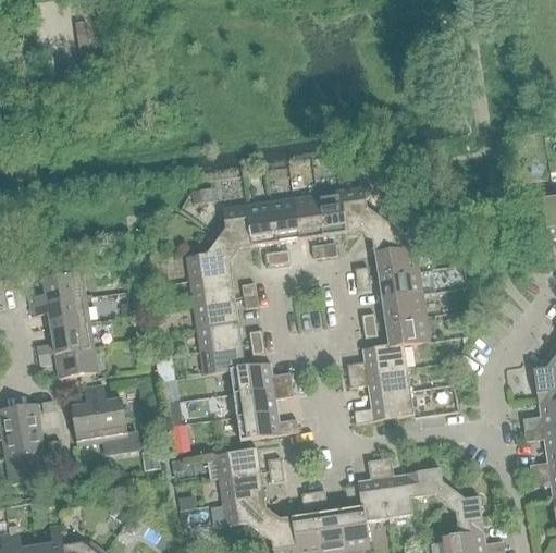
[(370,176),(382,174),(380,161),(368,163),(370,176)]
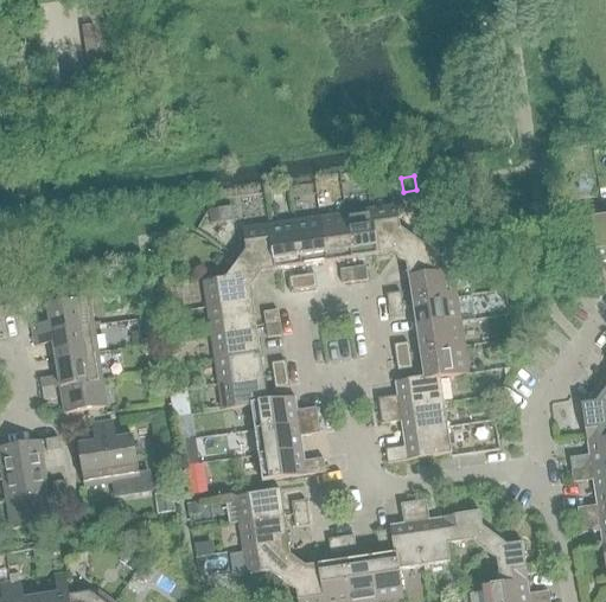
[(394,253),(408,231),(400,225),(396,203),(369,207),(376,253),(390,250),(394,253)]
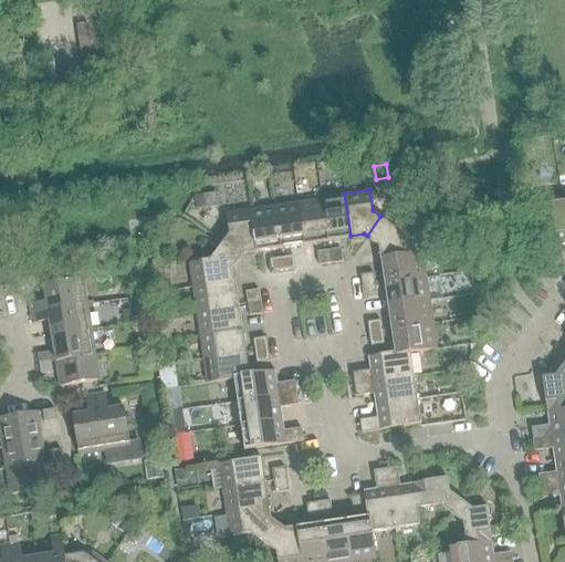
[(206,205),(218,204),(216,190),(203,191),(206,205)]
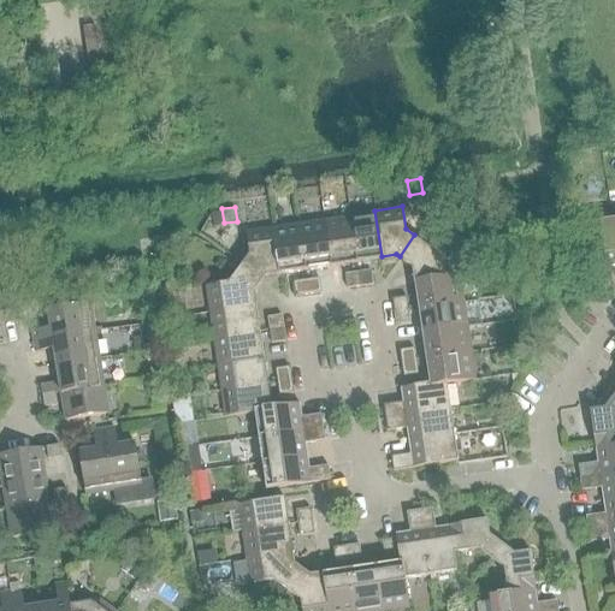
[(356,260),(382,256),(374,211),(349,214),(356,260)]
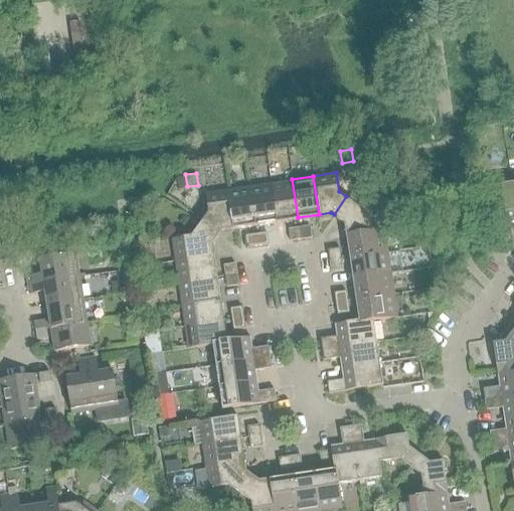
[(298,217),(292,179),(271,182),(276,220),(298,217)]
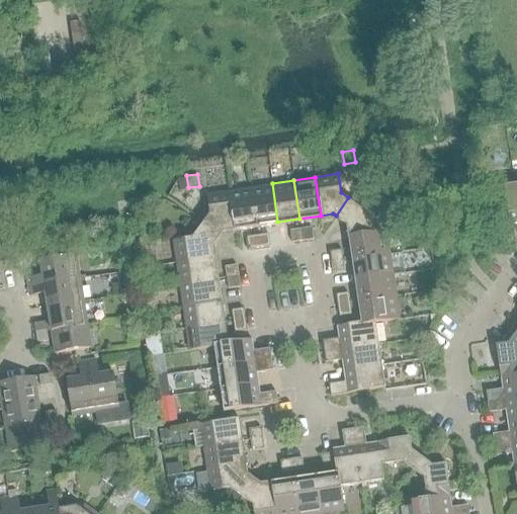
[(510,222),(516,220),(516,197),(514,182),(492,185),(500,240),(512,238),(510,222)]
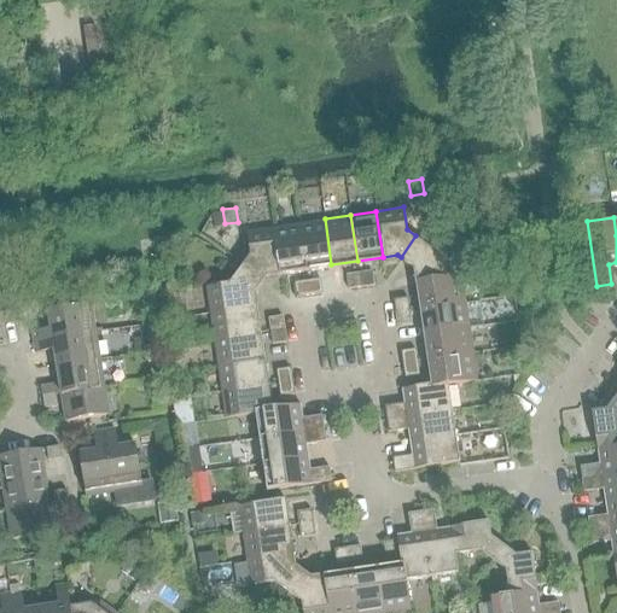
[(331,264),(325,219),(298,222),(306,268),(331,264)]
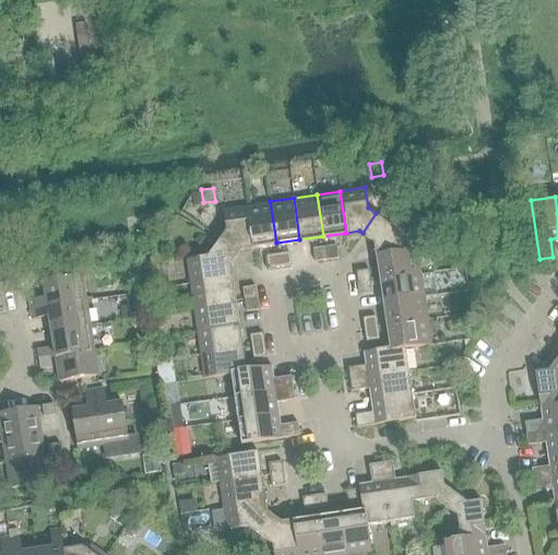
[(253,246),(276,243),(270,201),(247,204),(253,246)]
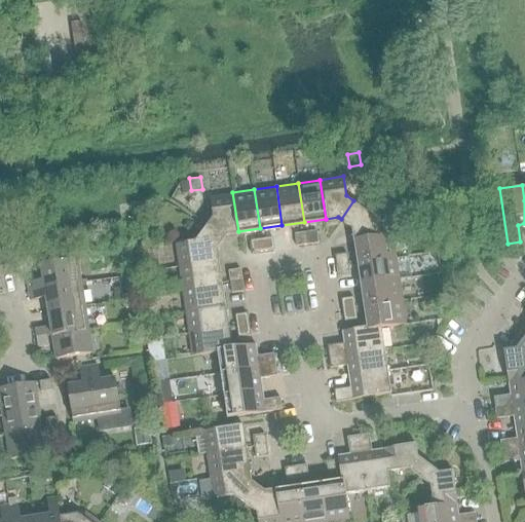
[(238,231),(232,192),(210,195),(213,215),(207,223),(224,236),(226,233),(238,231)]
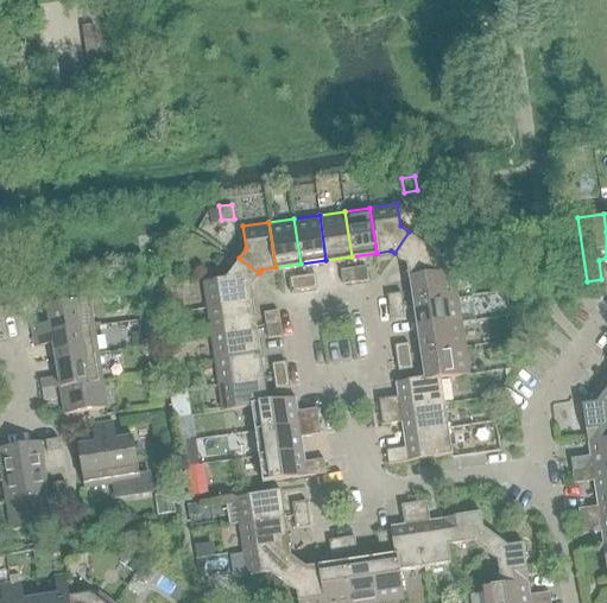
[(396,254),(398,255),(413,235),(411,234),(409,232),(394,253),(396,254)]
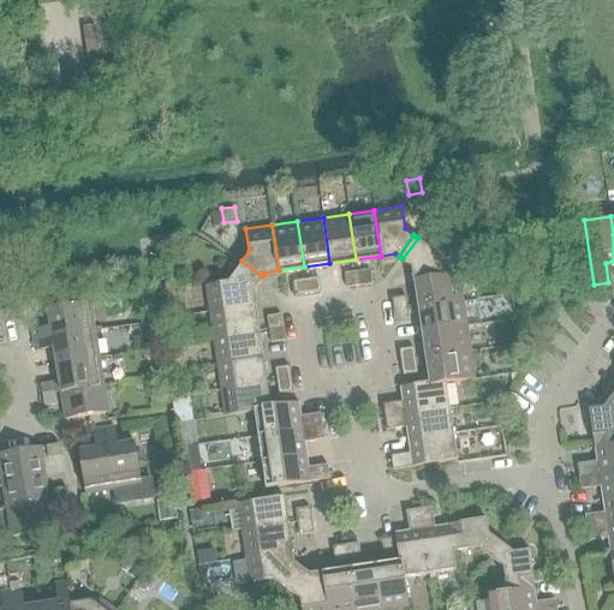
[(412,271),(458,265),(454,245),(433,249),(418,238),(403,258),(411,264),(412,271)]
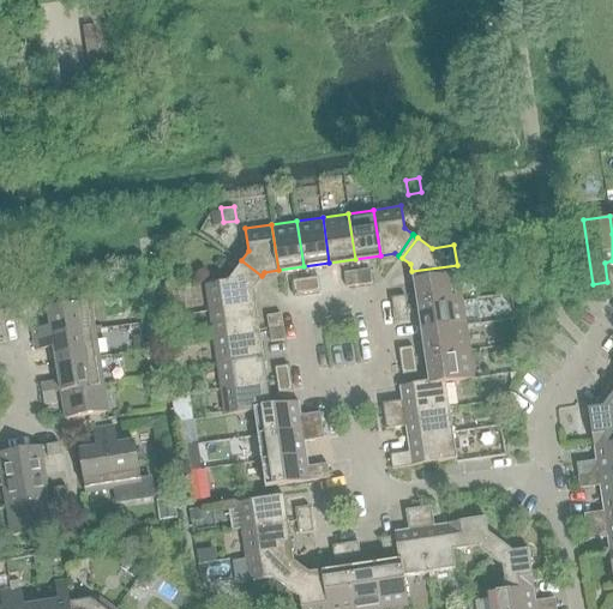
[(223,266),(228,259),(220,253),(215,260),(223,266)]
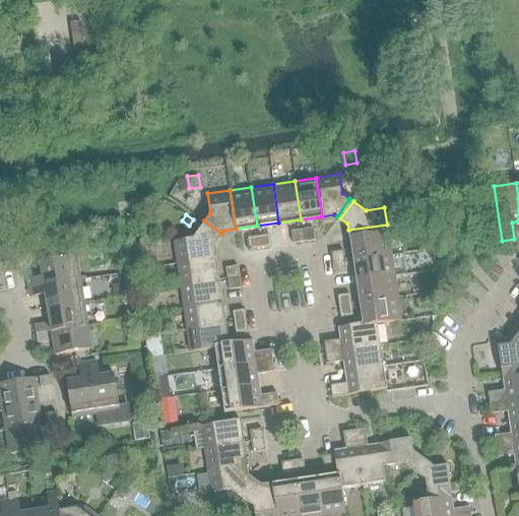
[(201,223),(218,237),(220,235),(221,234),(204,220),(203,221),(201,223)]
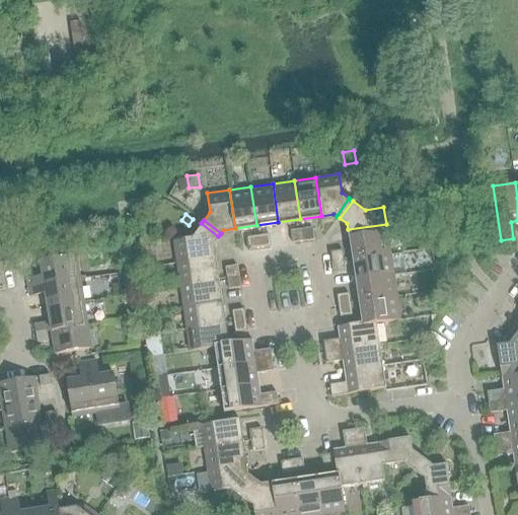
[(173,238),(176,256),(215,250),(213,243),(218,236),(201,223),(193,235),(173,238)]
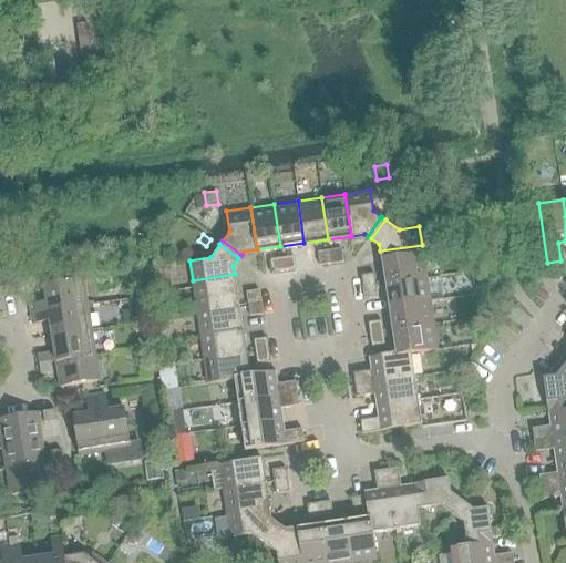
[(425,269),(422,245),(380,251),(383,276),(425,269)]
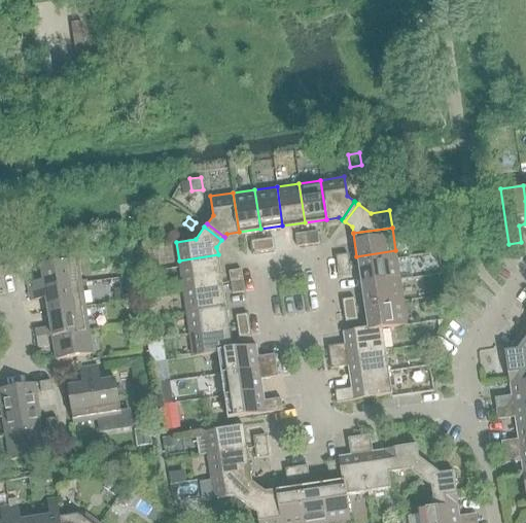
[(308,243),(318,241),(317,229),(306,231),(308,243)]
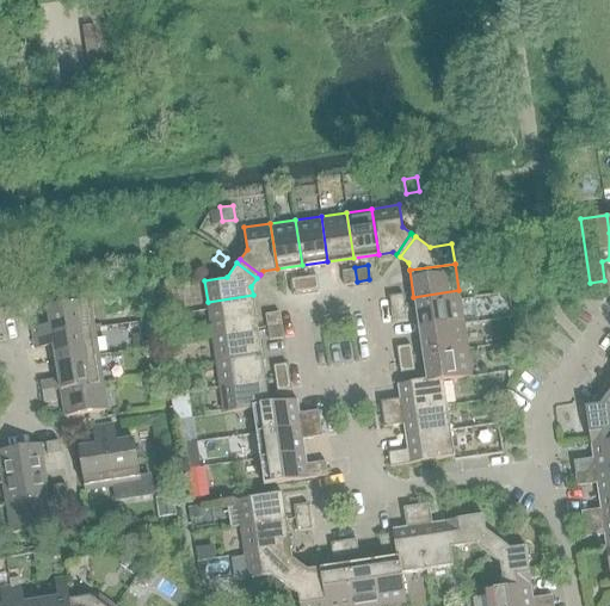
[(357,282),(355,267),(342,269),(344,283),(357,282)]
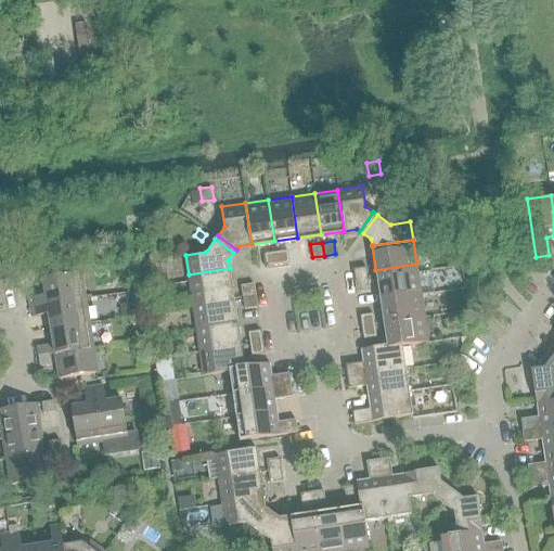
[(278,263),(290,260),(287,247),(275,250),(278,263)]
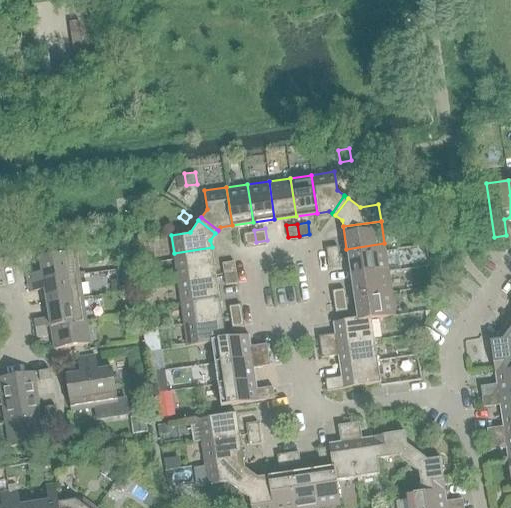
[(256,242),(254,230),(244,232),(245,244),(256,242)]
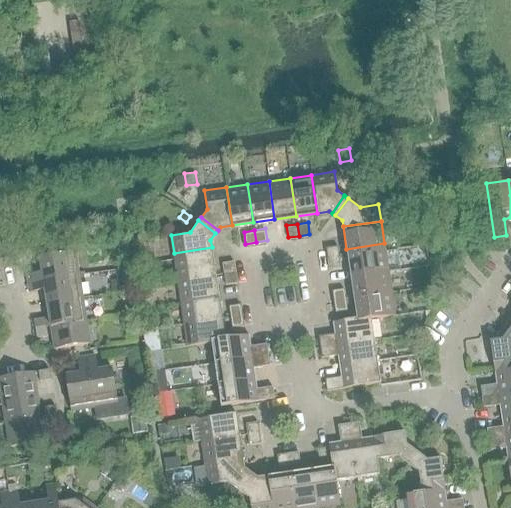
[(387,265),(384,243),(346,249),(349,271),(387,265)]
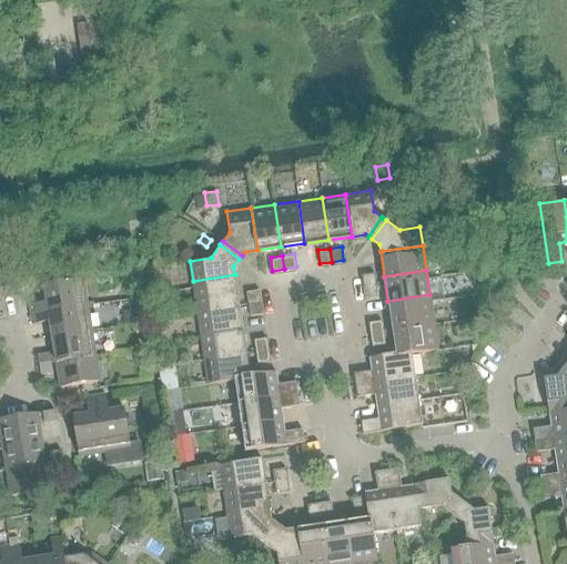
[(374,271),(361,272),(363,284),(376,282),(374,271)]
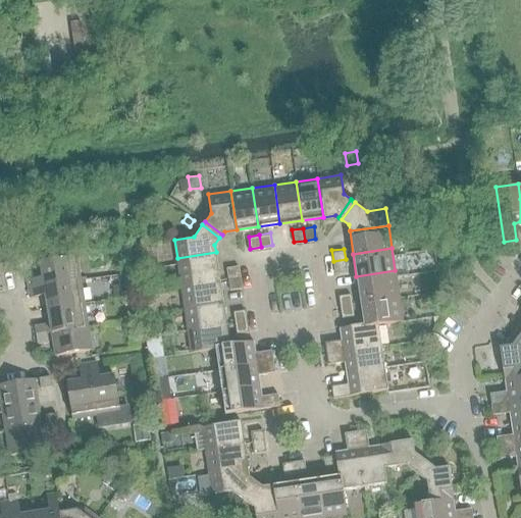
[(180,280),(219,274),(216,252),(177,258),(180,280)]
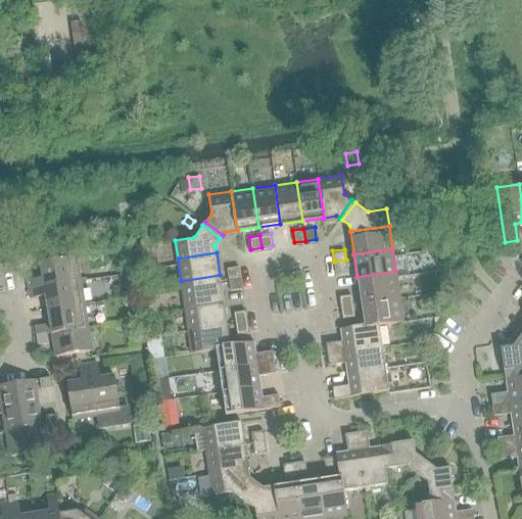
[(27,278),(28,286),(80,278),(77,254),(40,260),(43,275),(27,278)]
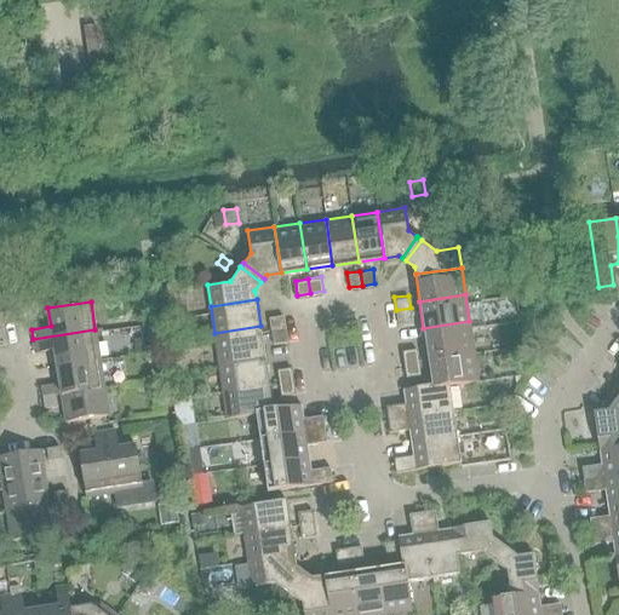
[(411,308),(396,310),(397,323),(412,321),(411,308)]
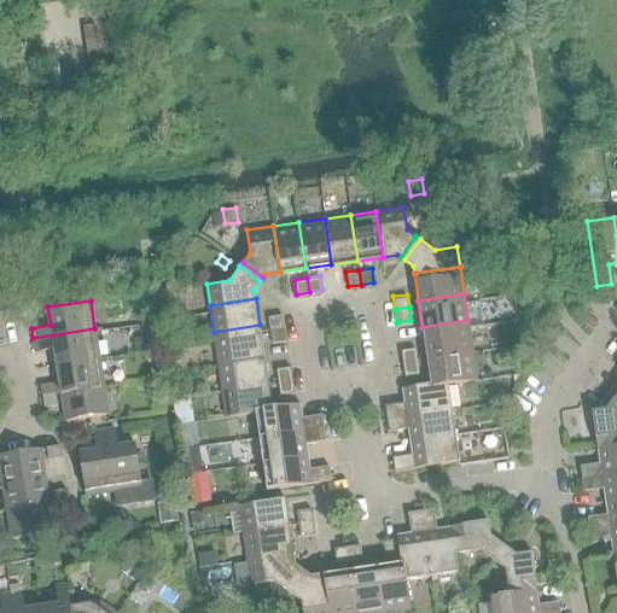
[(284,326),(283,313),(268,315),(269,328),(284,326)]
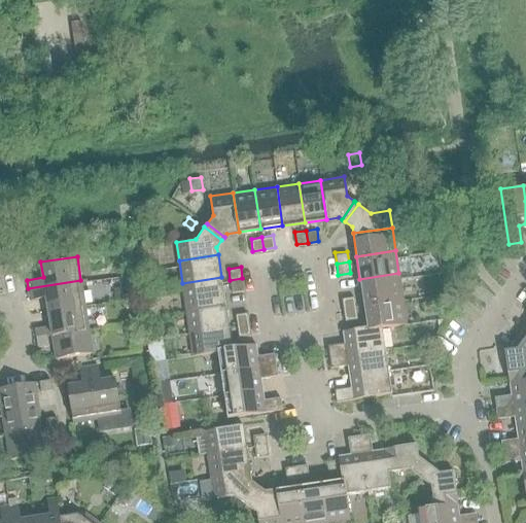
[(402,295),(398,273),(359,279),(362,302),(402,295)]
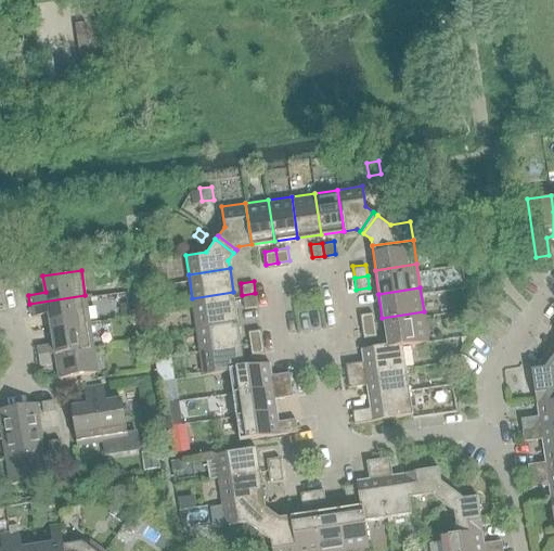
[(236,316),(233,292),(192,298),(195,322),(236,316)]
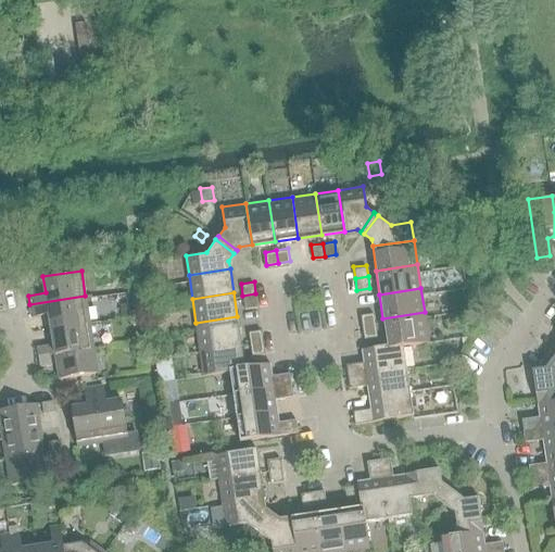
[(244,306),(257,305),(255,293),(242,296),(244,306)]
